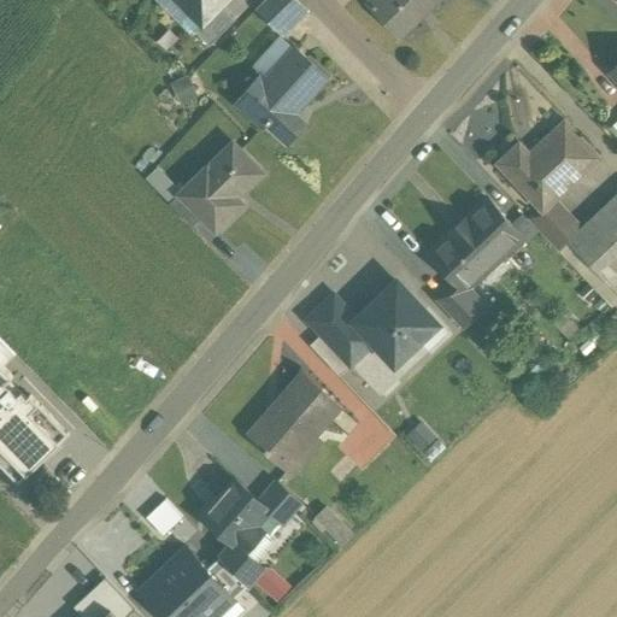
[(154,0),(192,36),(195,33),(201,25),(175,0),(154,0)]
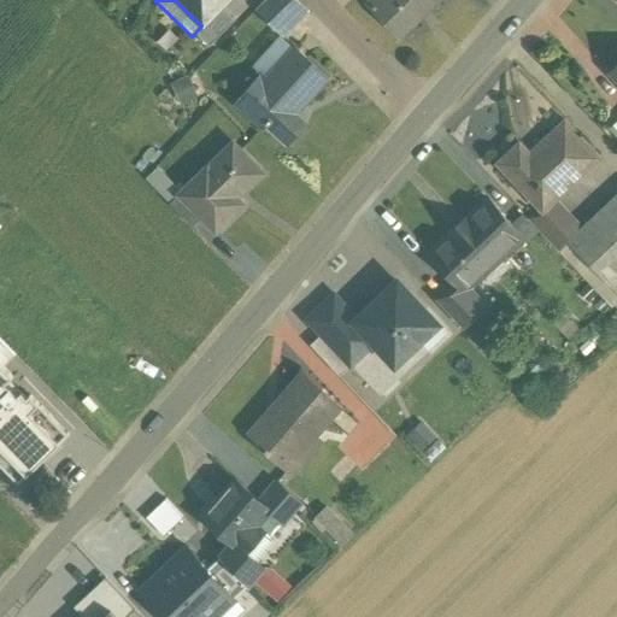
[(175,0),(201,25),(203,27),(222,7),(228,0),(175,0)]
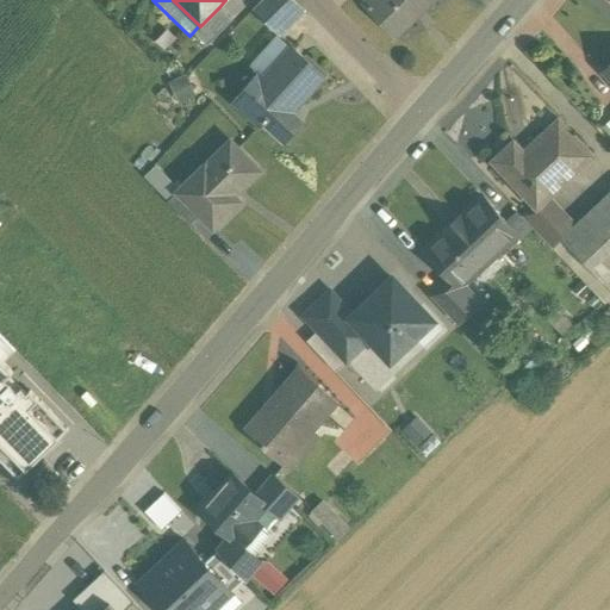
[(302,11),(292,0),(262,0),(254,8),(279,35),(302,11)]
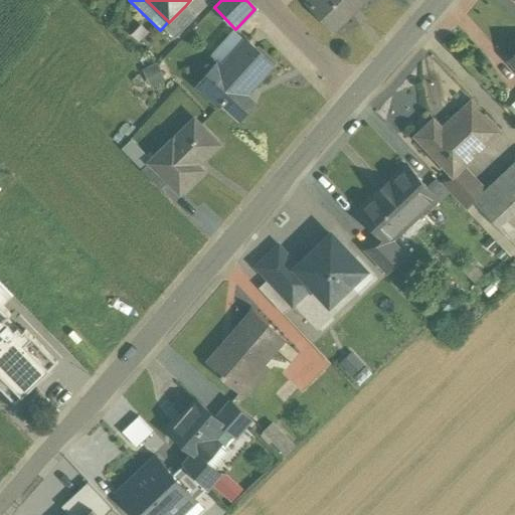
[(316,0),(310,7),(335,32),(366,0),(316,0)]
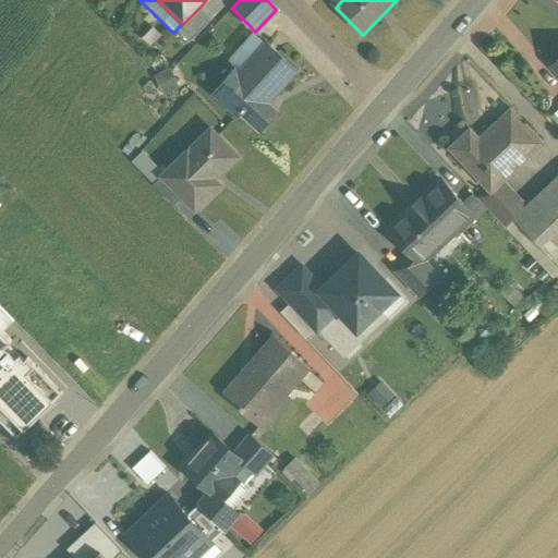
[(182,23),(177,29),(190,43),(213,19),(201,7),(183,24),(182,23)]
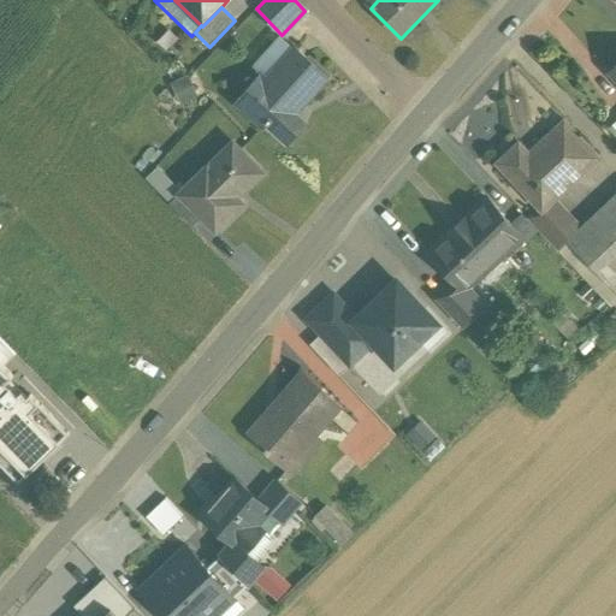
[(295,48),(267,80),(262,75),(236,104),(265,130),(267,126),(288,146),(307,125),(296,116),(329,78),(295,48)]
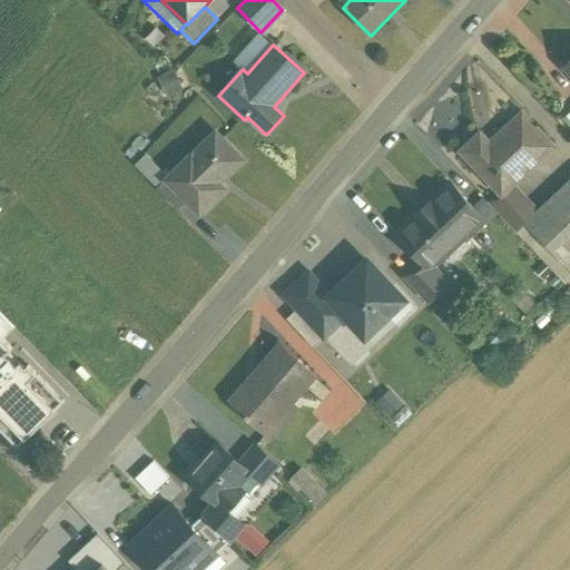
[(183,89),(175,72),(159,79),(167,96),(183,89)]
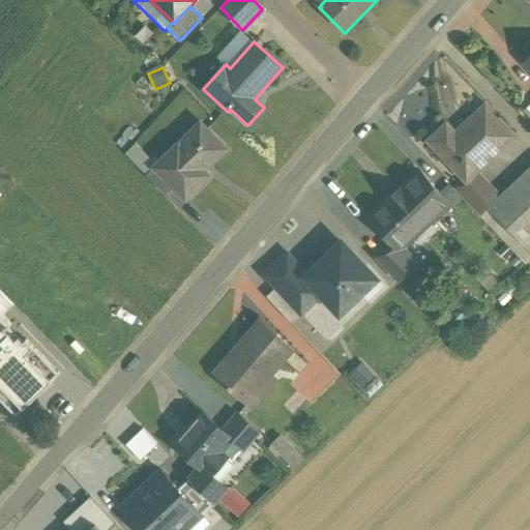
[(484,105),(454,133),(446,123),(428,140),(464,179),(465,180),(472,173),(500,147),(498,145),(510,133),(484,105)]
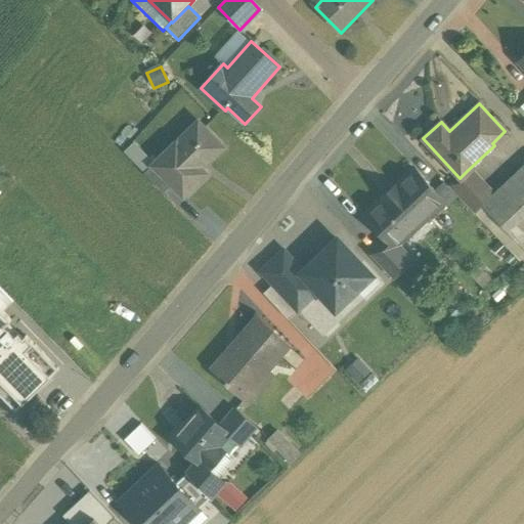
[(199,122),(153,166),(172,185),(183,197),(206,174),(202,170),(223,148),(199,122)]
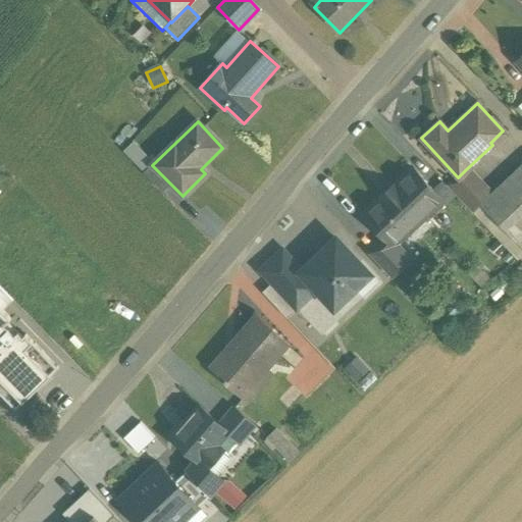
[(171,185),(152,165),(144,173),(163,193),(171,185)]
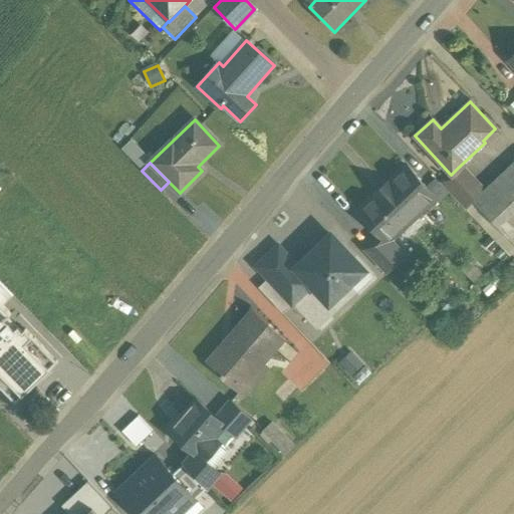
[(513,164),(479,198),(474,203),(513,246),(513,164)]
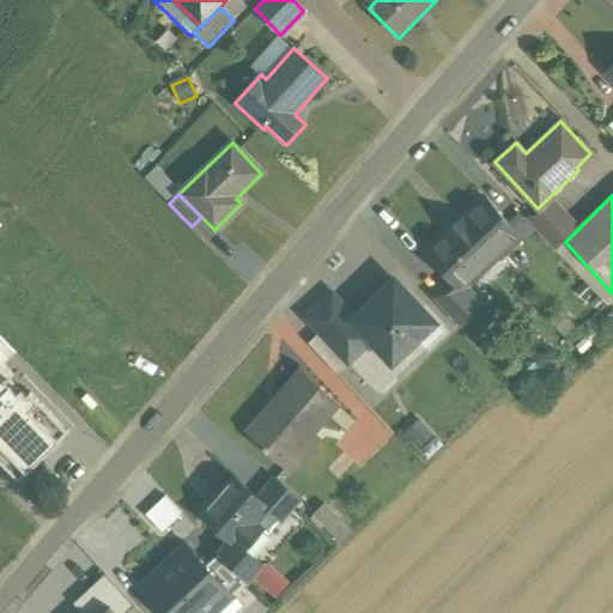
[(520,236),(484,198),(428,252),(453,279),(454,278),(460,284),(496,250),(499,255),(520,236)]
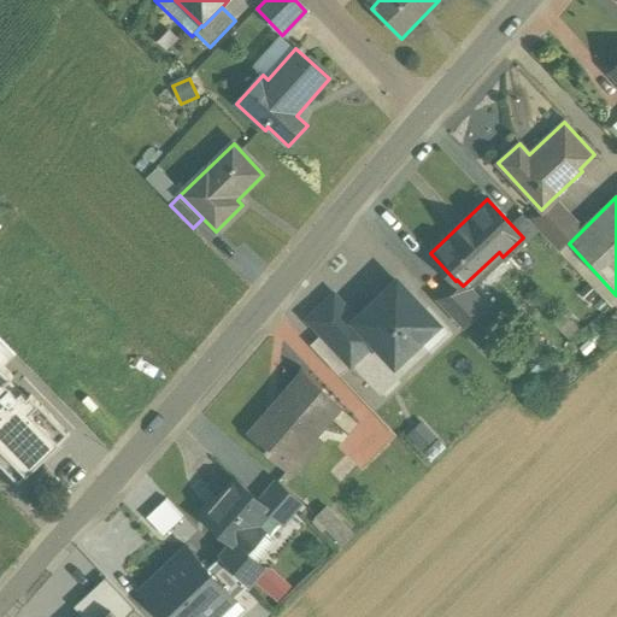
[(550,201),(541,210),(540,209),(528,219),(550,242),(565,228),(571,223),(550,201)]
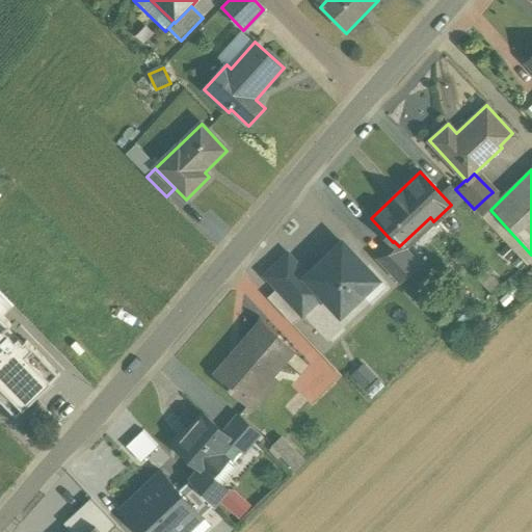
[(487,196),(474,209),(482,218),(490,210),(496,205),(487,196)]
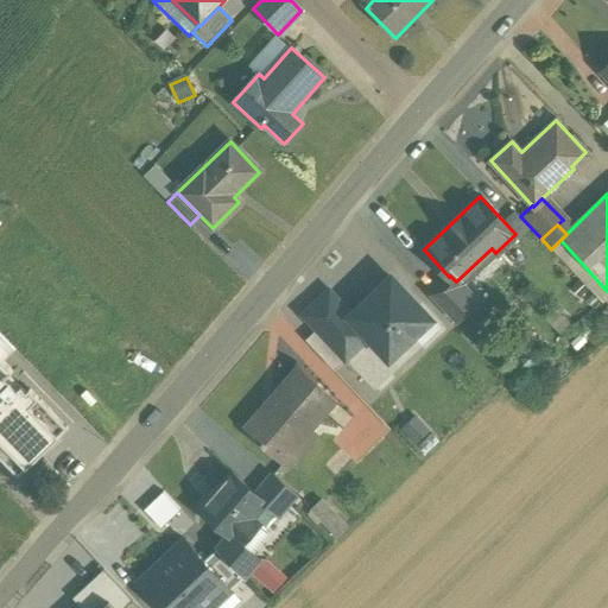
[(456,282),(450,276),(449,277),(429,296),(456,324),(477,304),(456,282)]
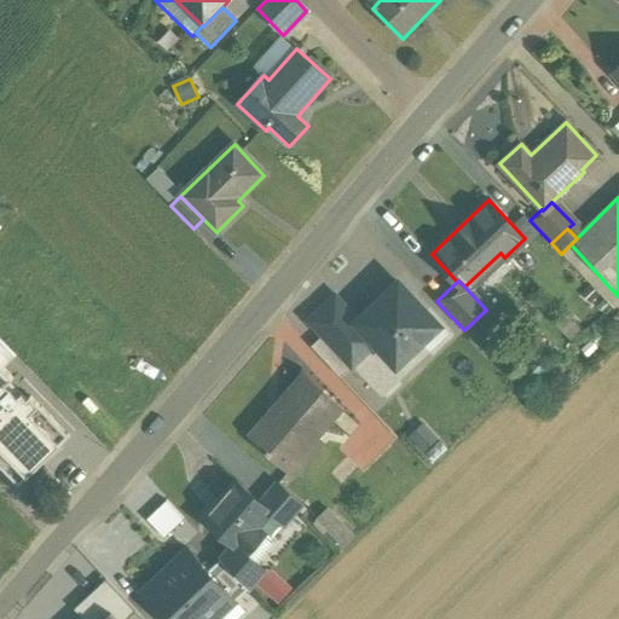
[(377,346),(398,366),(420,343),(417,341),(437,320),(401,285),(377,310),(375,307),(360,322),(357,325),(377,346)]
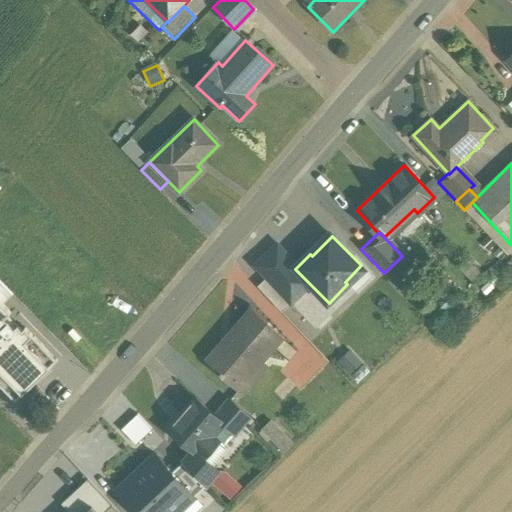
[(291,305),(312,286),(295,269),(298,266),(278,245),(255,267),(291,305)]
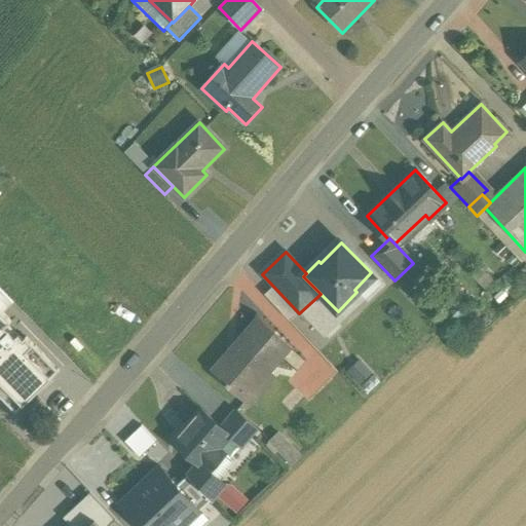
[(14,304),(0,290),(0,311),(3,314),(14,304)]
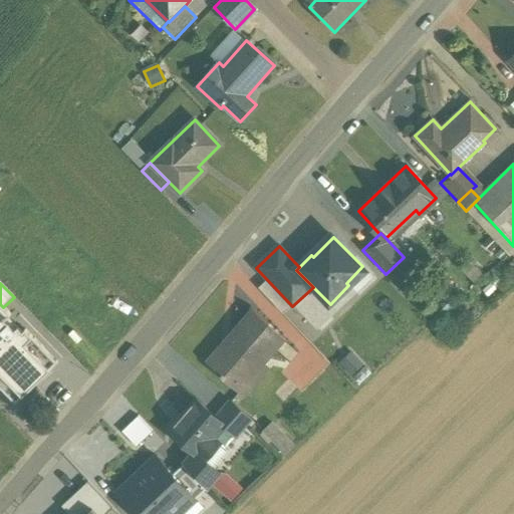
[(57,363),(3,307),(0,304),(0,390),(1,389),(16,404),(57,363)]
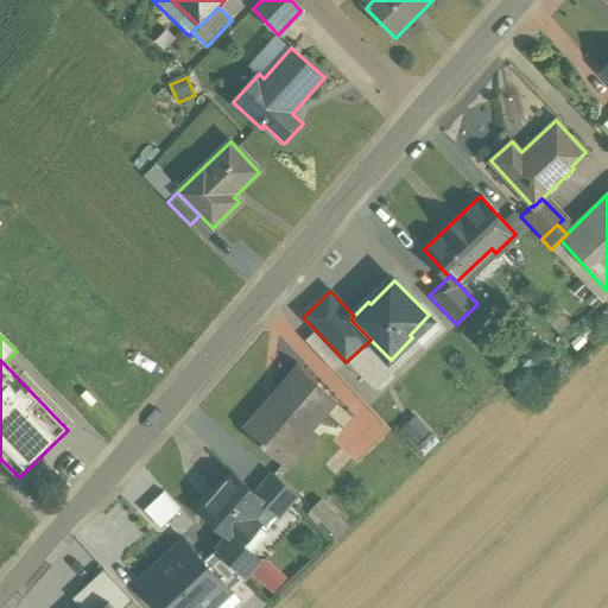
[(301,368),(266,409),(264,406),(245,429),(263,444),(261,445),(280,462),(335,398),(301,368)]
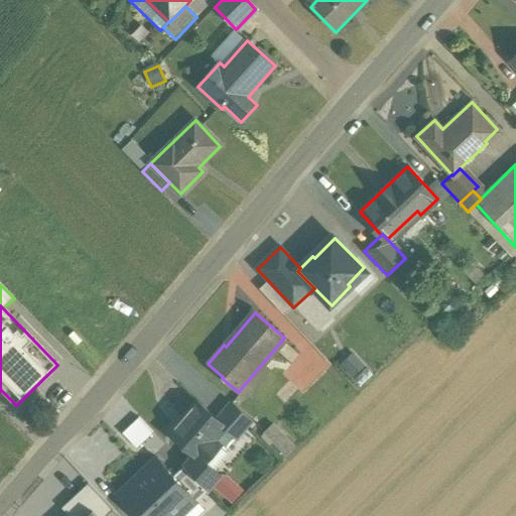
[(302,392),(334,363),(299,328),(288,339),(302,353),(282,372),(302,392)]
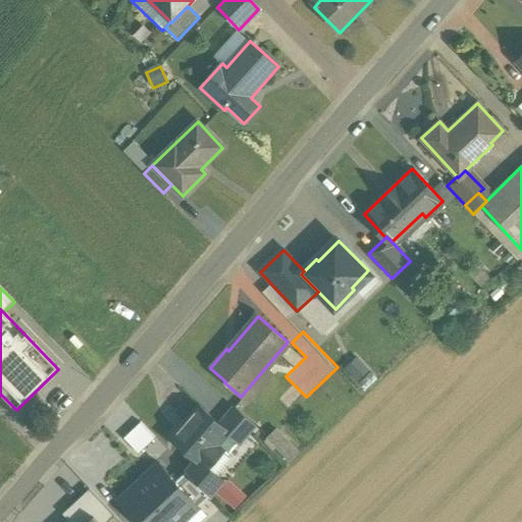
[(219,423),(199,406),(179,428),(175,428),(171,433),(172,436),(197,459),(207,468),(208,468),(223,450),(217,445),(227,433),(228,431),(219,423)]
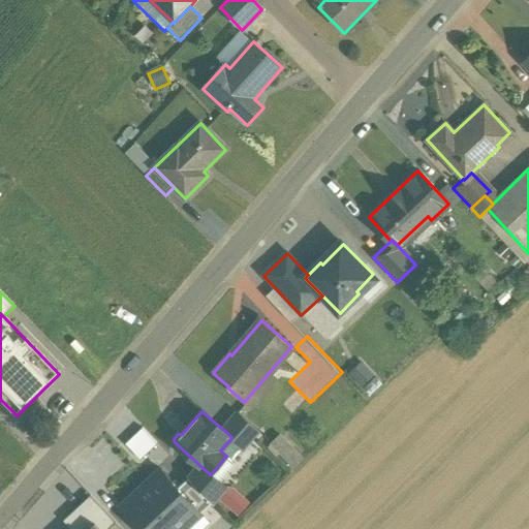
[(259,431),(238,411),(222,429),(231,437),(230,439),(242,449),(259,431)]
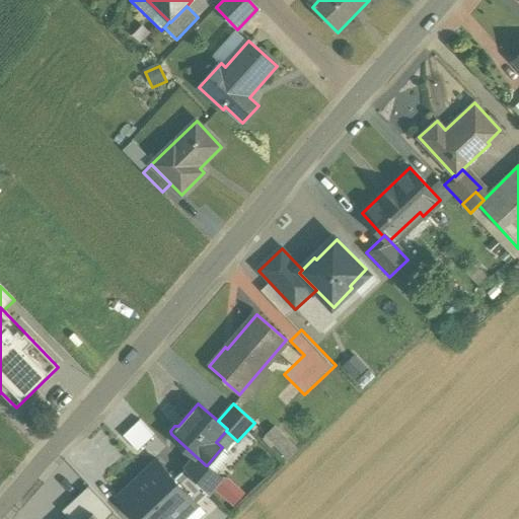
[(140,419),(123,434),(137,449),(154,434),(140,419)]
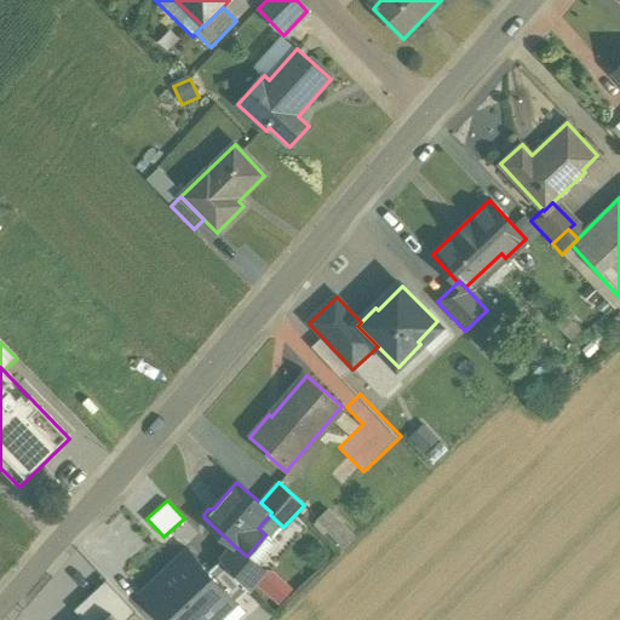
[(354,538),(328,510),(317,520),(343,547),(354,538)]
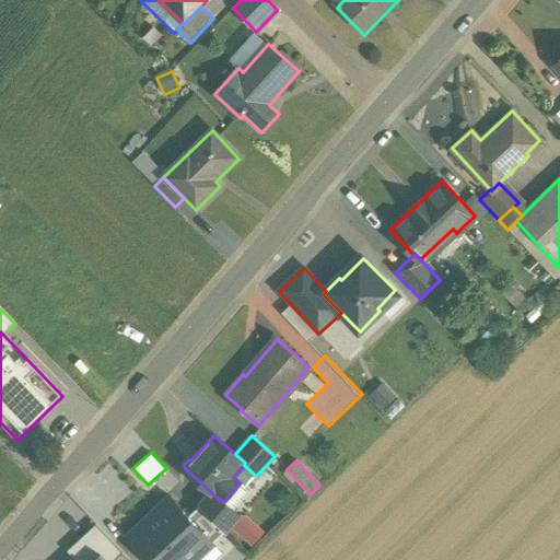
[(222,502),(211,492),(200,505),(225,533),(240,516),(223,502),(222,502)]
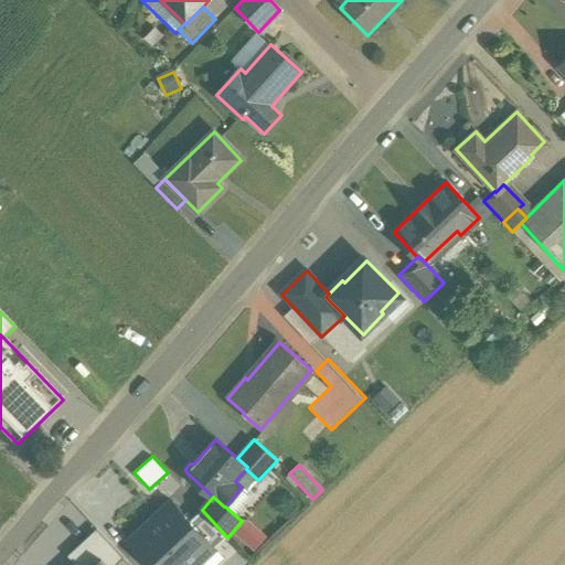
[(148,564),(200,564),(199,564),(216,548),(190,521),(172,502),(128,543),(148,564)]
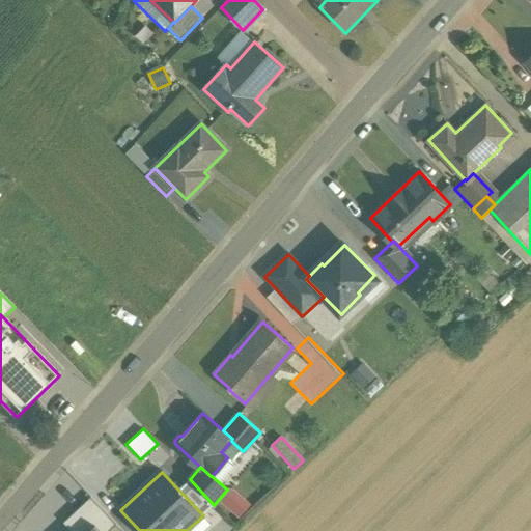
[(190,479),(178,490),(202,515),(214,505),(190,479)]
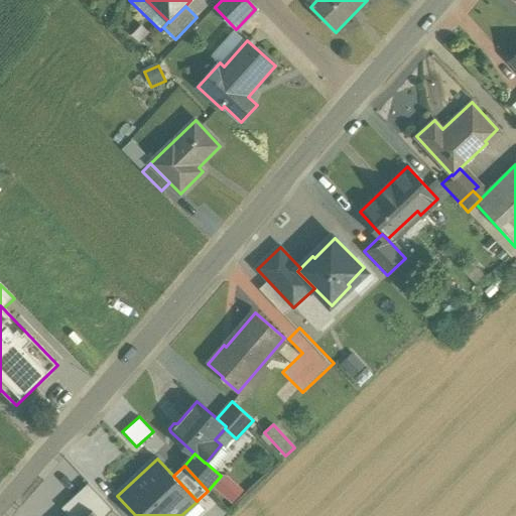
[(97,515),(107,515),(113,510),(89,484),(61,509),(68,515),(88,515),(94,512),(97,515)]
